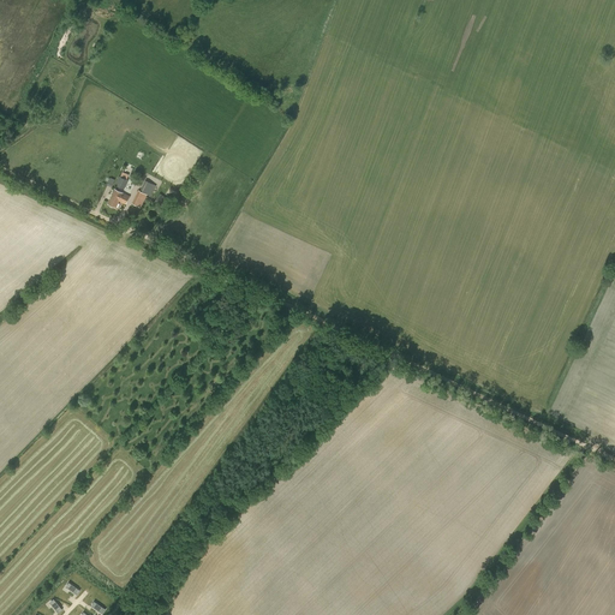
[(114,185),(124,189),(127,180),(119,175),(114,185)]
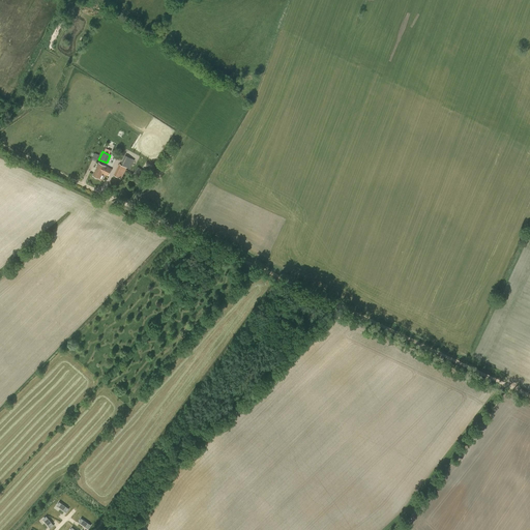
[(113,175),(121,179),(129,162),(130,163),(133,158),(125,154),(121,165),(119,164),(113,175)]
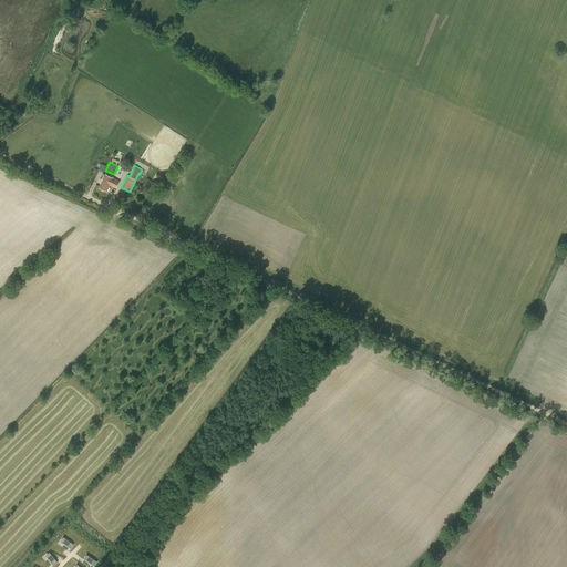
[(100,188),(106,192),(110,185),(115,188),(119,182),(105,175),(100,188)]
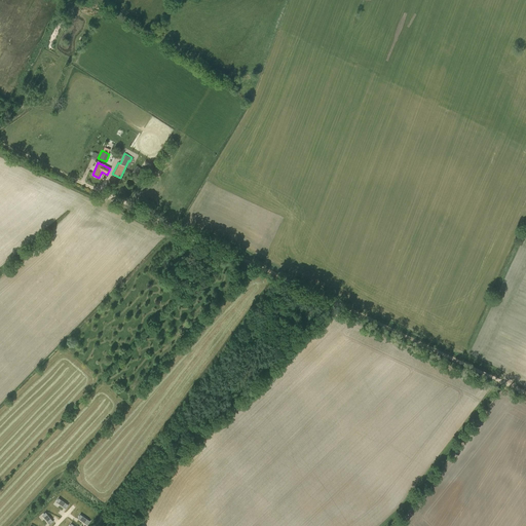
[(140,177),(141,178),(143,175),(145,172),(140,168),(139,170),(137,167),(133,173),(140,178),(140,177)]
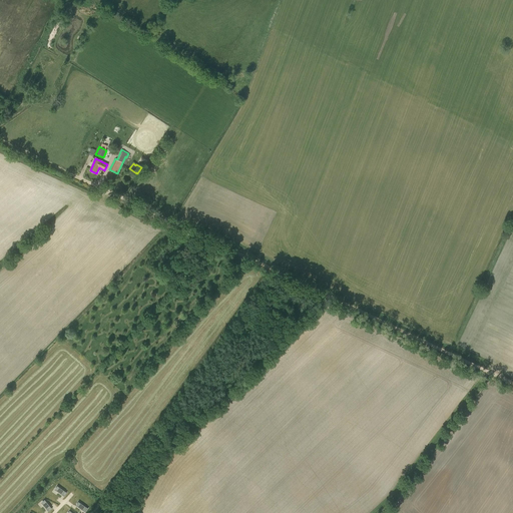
[(135,174),(127,170),(125,174),(132,178),(135,174)]
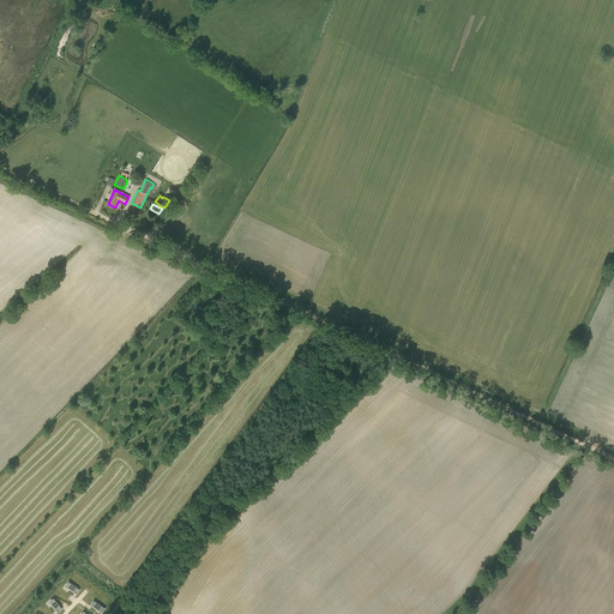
[(71,583),(67,588),(74,593),(77,594),(80,589),(78,588),(71,583)]
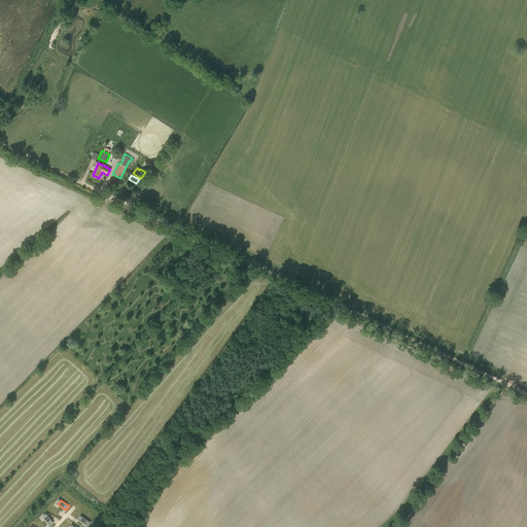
[(47,515),(43,518),(48,524),(49,525),(54,522),(53,521),(47,515)]
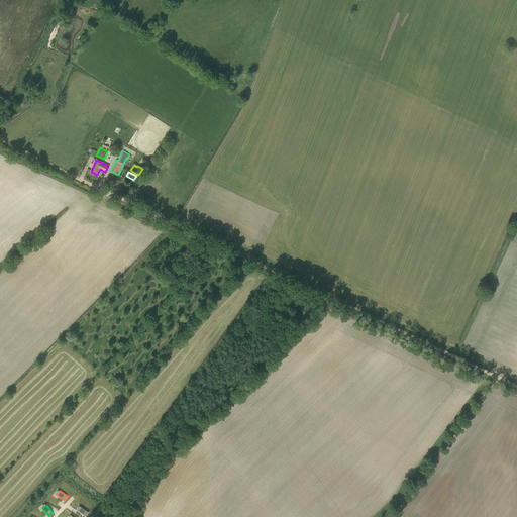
[(81,507),(78,510),(85,515),(86,516),(89,512),(87,511),(81,507)]
